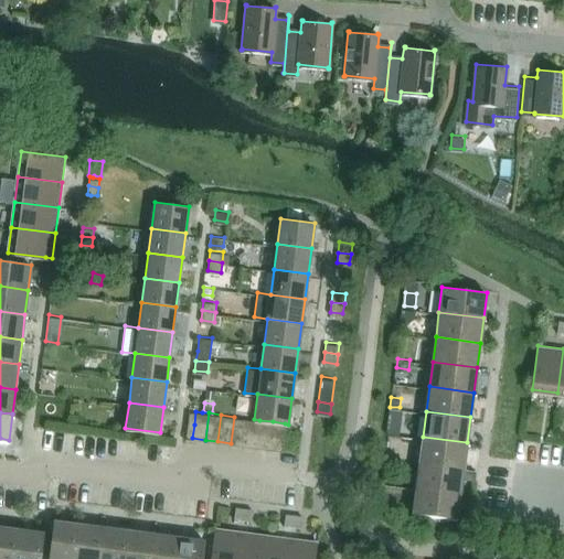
[(247,418),(234,417),(231,443),(243,444),(247,418)]
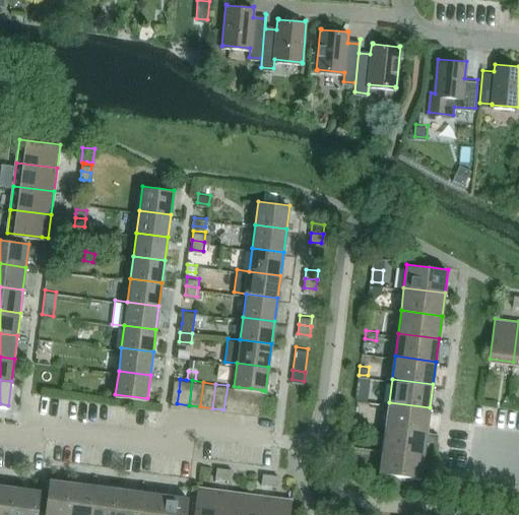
[(369,385),(359,384),(357,397),(367,399),(369,385)]
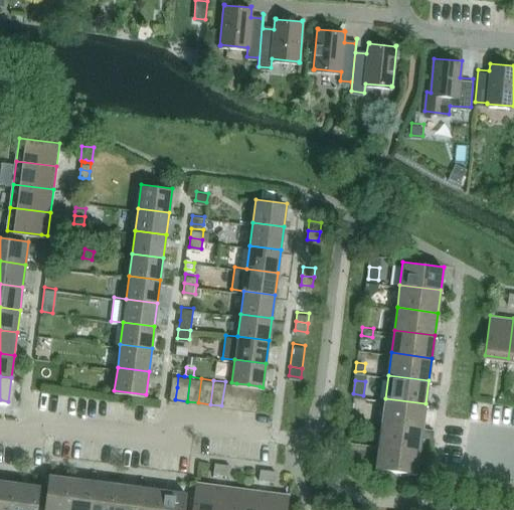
[(221,405),(233,407),(236,383),(231,382),(225,381),(221,405)]
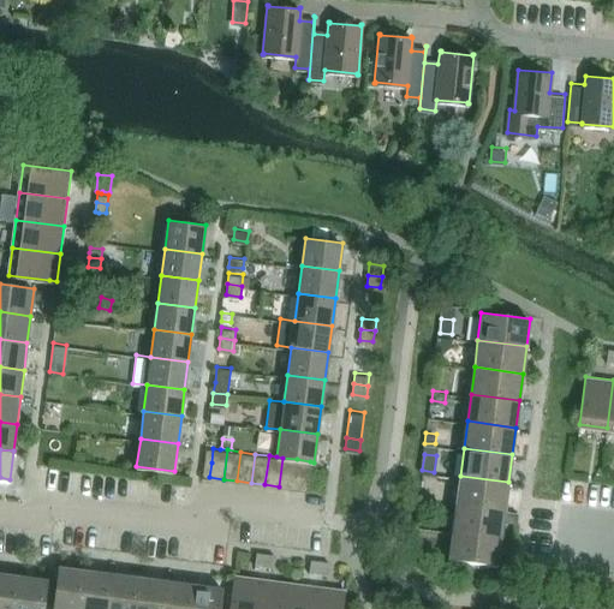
[(297,459),(282,458),(279,487),(293,488),(297,459)]
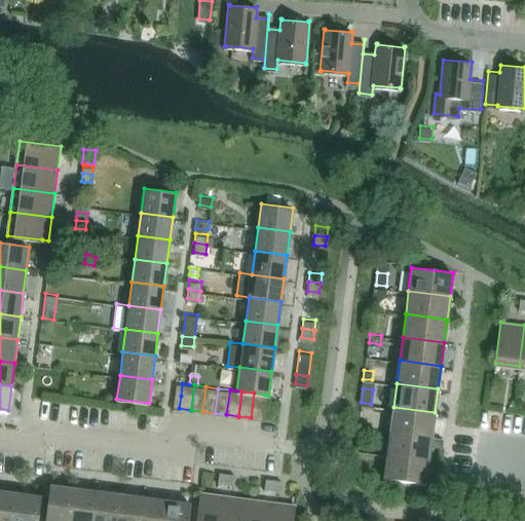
[(262,419),(265,395),(254,393),(251,417),(262,419)]
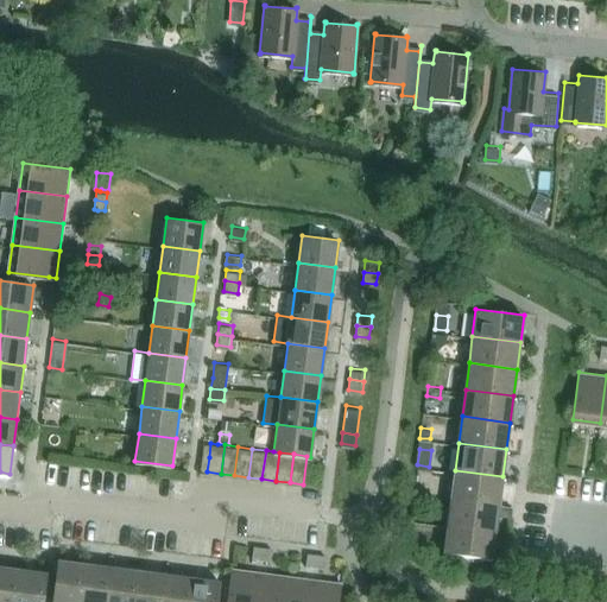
[(503,476),(455,470),(451,496),(499,502),(503,476)]
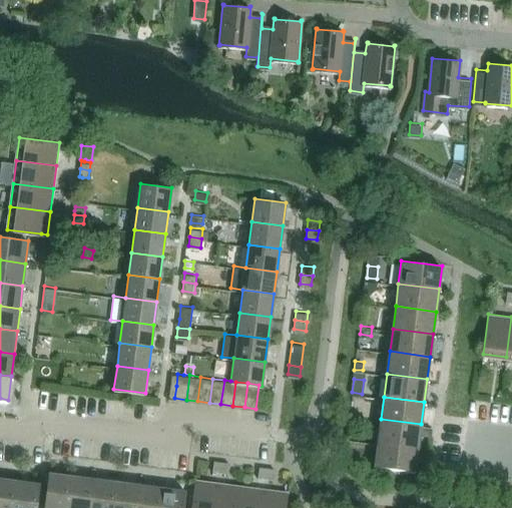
[(420,432),(432,433),(433,426),(421,424),(381,419),(378,442),(418,447),(420,432)]
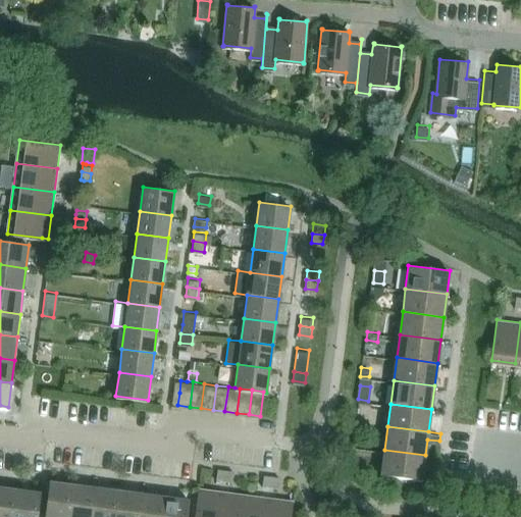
[(425,455),(384,450),(381,473),(422,478),(425,455)]
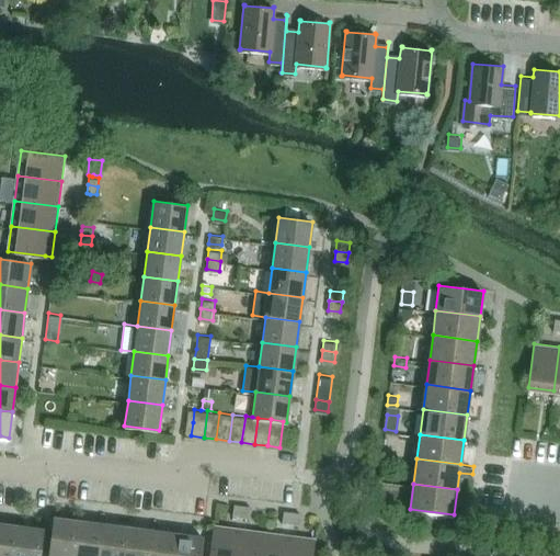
[(232,514),(241,515),(242,503),(233,502),(232,514)]
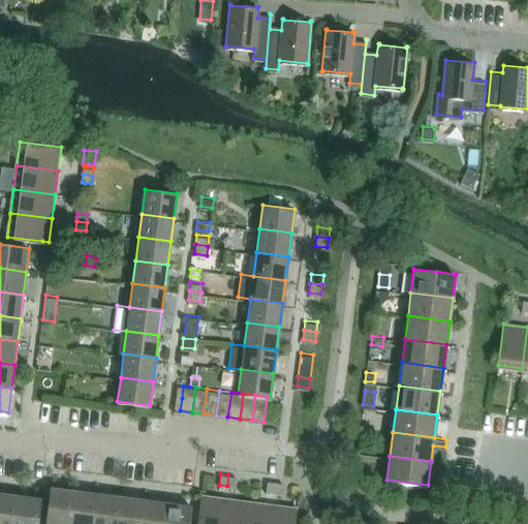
[(228,474),(227,486),(236,487),(237,475),(228,474)]
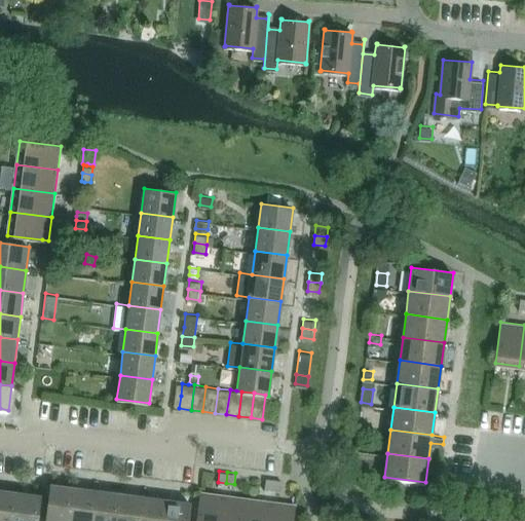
[(264,488),(272,489),(273,478),(265,477),(264,488)]
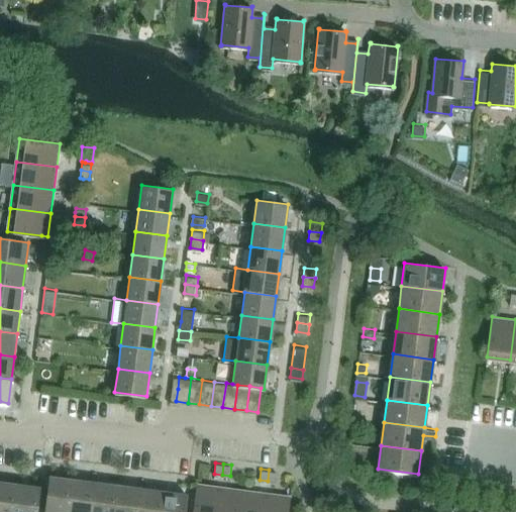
[(269,470),(268,481),(276,482),(277,471),(269,470)]
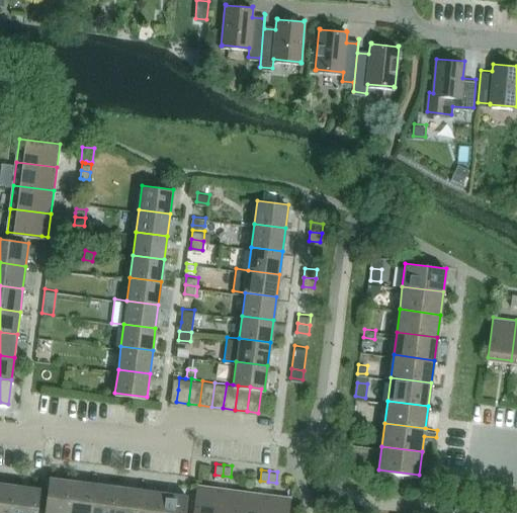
[(68,512),(73,480),(50,477),(45,512),(68,512)]
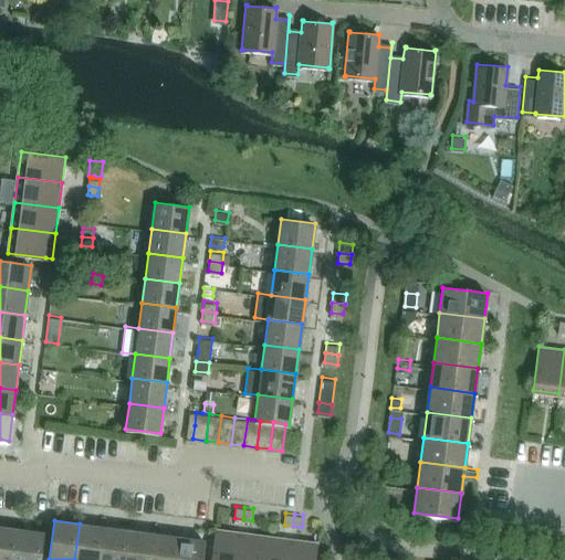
[(80,524),(74,559),(100,559),(105,527),(80,524)]
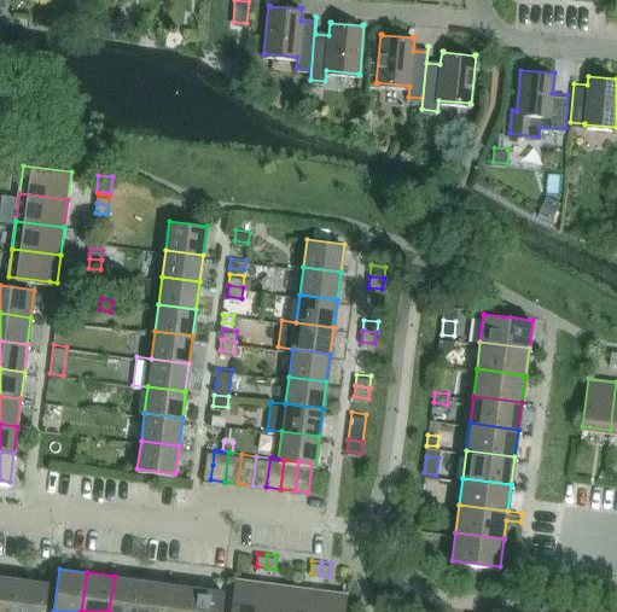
[(0,575),(0,611),(15,611),(19,577),(0,575)]
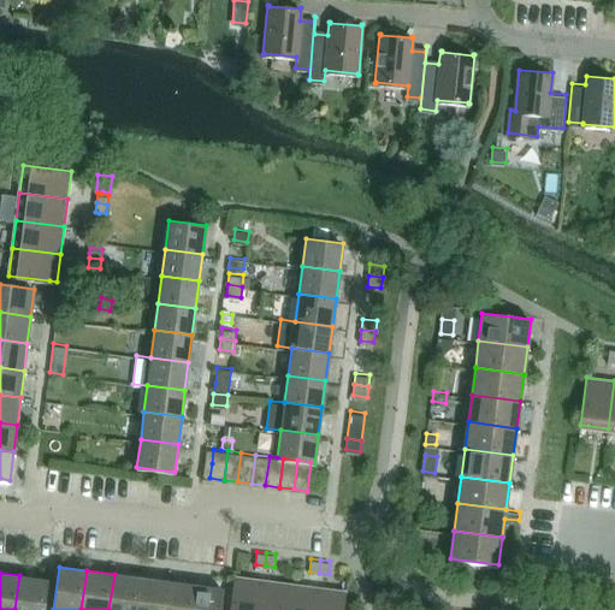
[(114,574),(108,609),(136,609),(141,578),(114,574)]
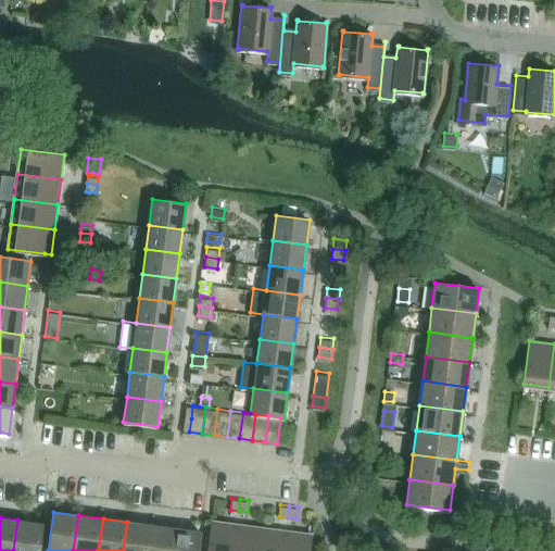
[(17,520),(13,550),(39,550),(43,524),(17,520)]
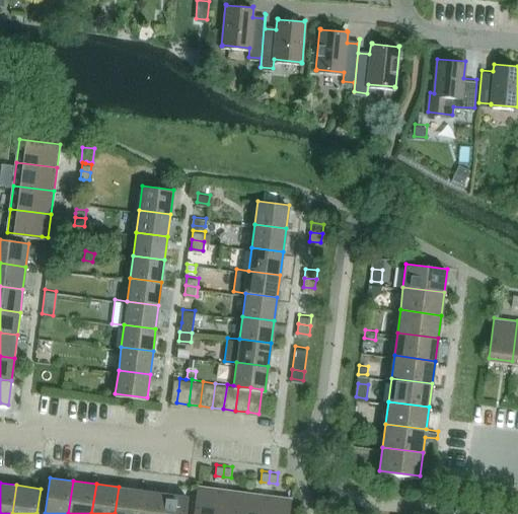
[(217,513),(221,488),(198,485),(193,513),(217,513)]
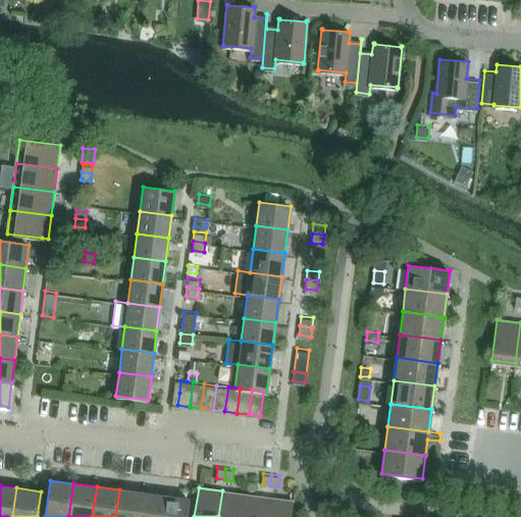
[(119,489),(115,516),(139,516),(143,493),(119,489)]
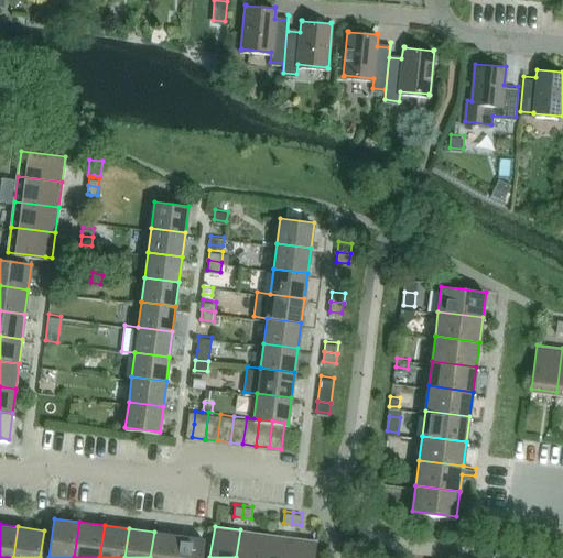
[(261,557),(264,533),(240,529),(236,557),(261,557)]
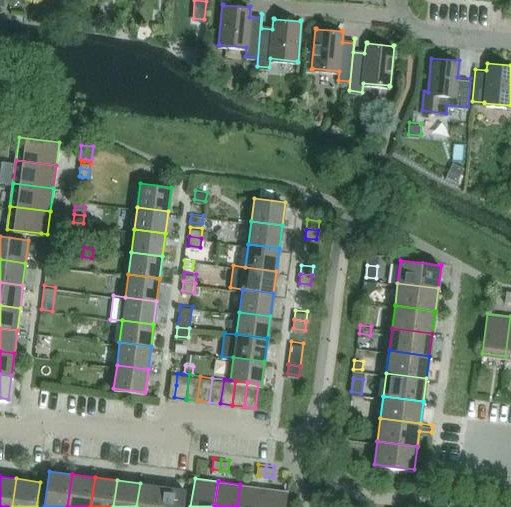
[(136,506),(159,506),(162,486),(140,483),(136,506)]
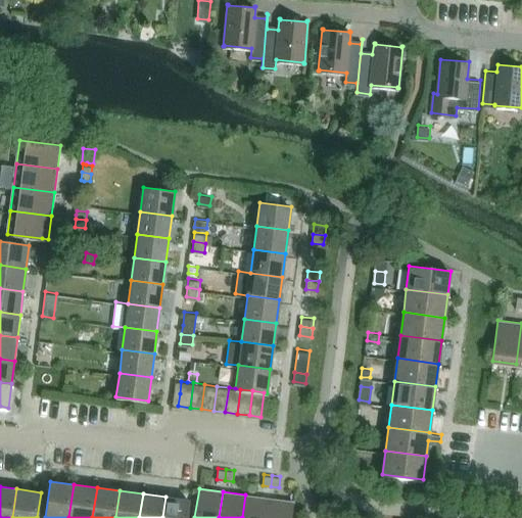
[(266,517),(270,498),(245,495),(242,517),(266,517)]
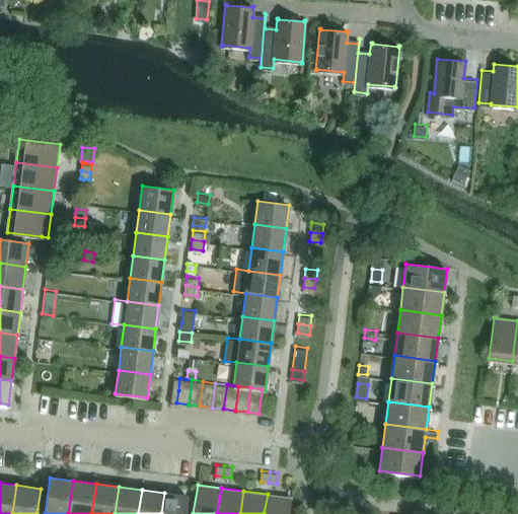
[(185,513),(188,496),(164,493),(161,513),(185,513)]
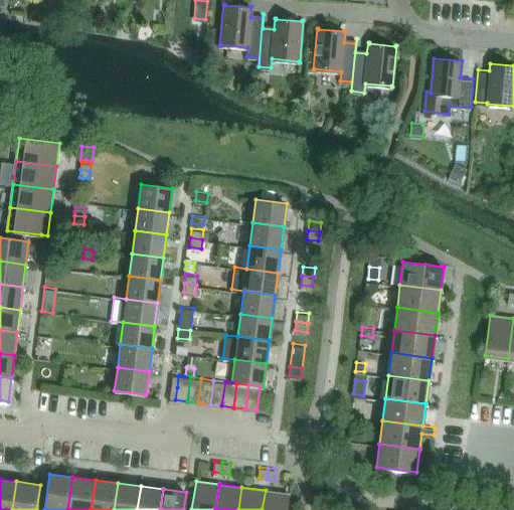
[(262,509),(286,509),(289,493),(266,490),(262,509)]
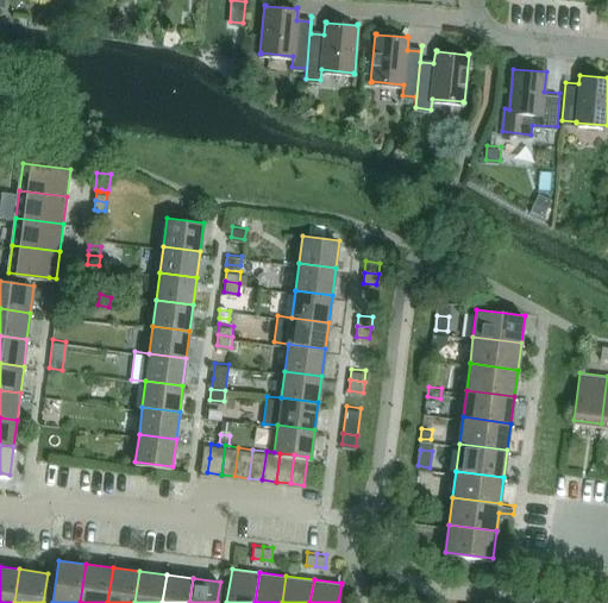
All buildings are outlined.
